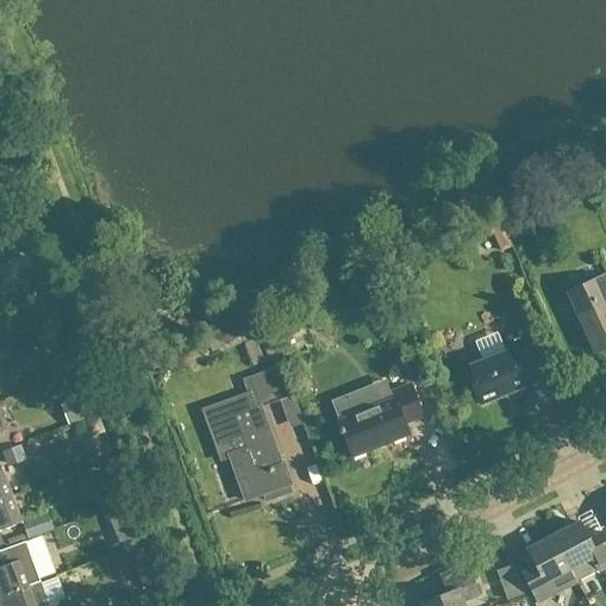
[(493,235),(501,250),(512,245),(501,220),(462,237),(463,243),(488,232),(491,233),(493,235)]
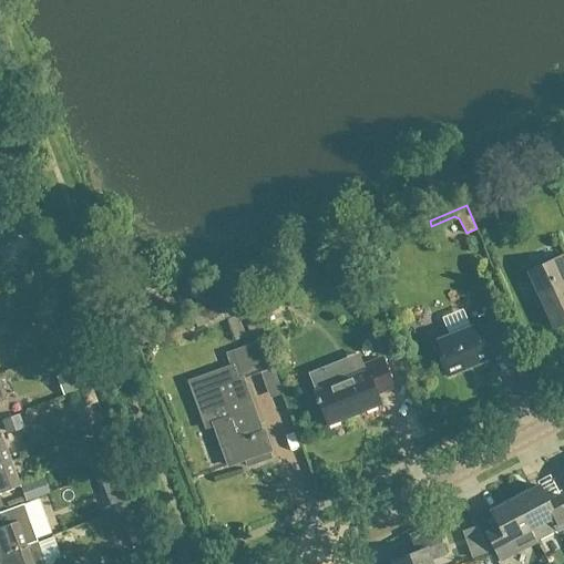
[(45,265),(41,252),(29,256),(33,269),(45,265)]
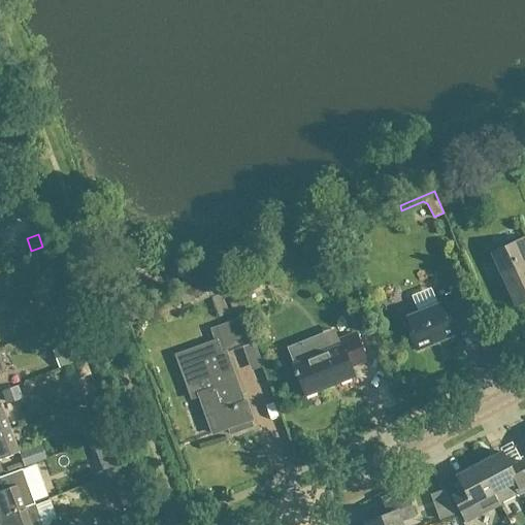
[(320,248),(333,248),(332,238),(320,239),(320,248)]
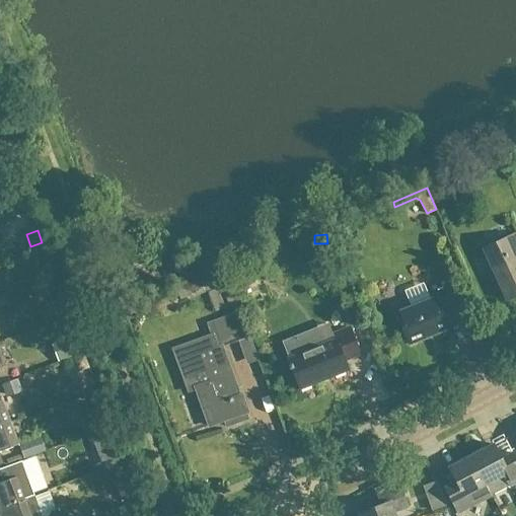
[(515,234),(484,248),(507,300),(515,296),(515,234)]
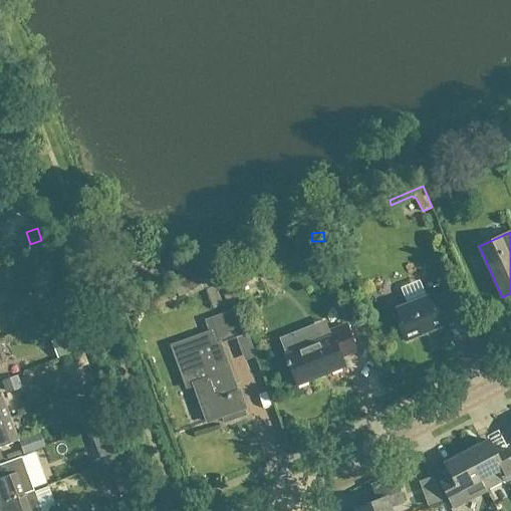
[(408,302),(393,308),(406,340),(444,325),(442,321),(457,315),(456,313),(445,284),(442,277),(426,283),(430,293),(427,295),(417,298),(408,302)]
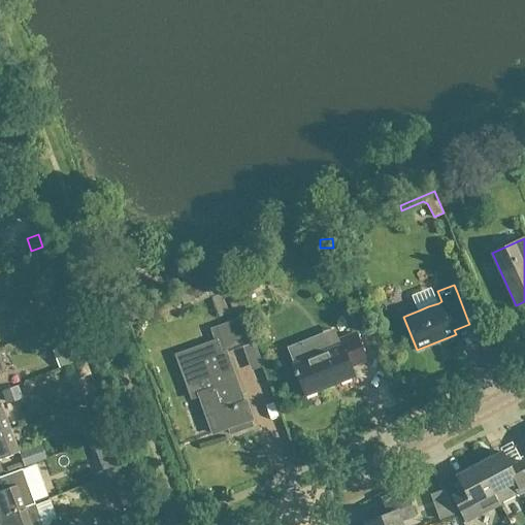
[(193,292),(182,296),(185,303),(195,299),(193,292)]
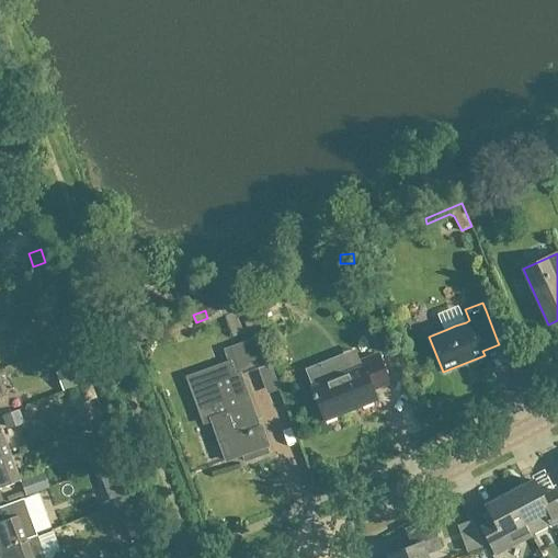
[(245,333),(236,312),(226,316),(234,337),(245,333)]
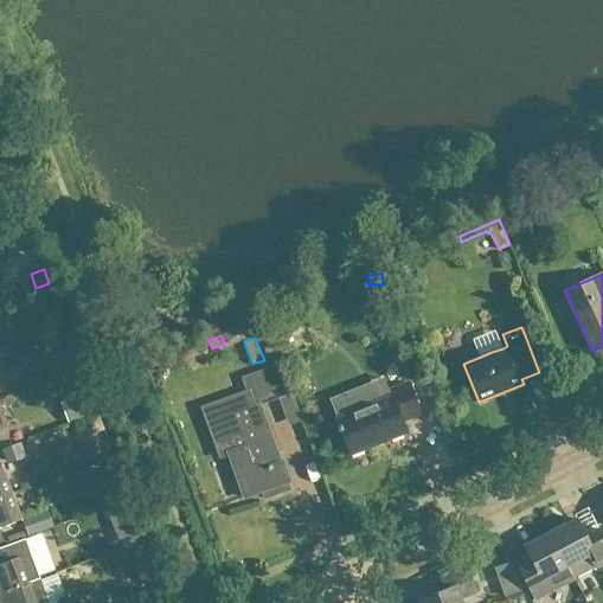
[(0,366),(11,363),(7,352),(0,354),(0,366)]
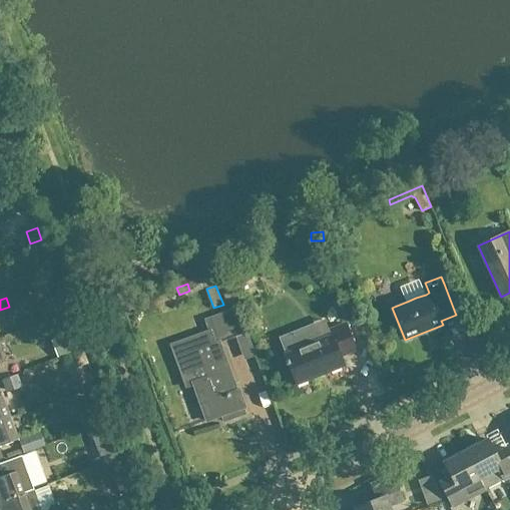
[(210,331),(172,345),(187,386),(193,384),(207,420),(218,416),(220,422),(246,413),(244,409),(247,408),(239,388),(236,389),(219,341),(245,332),(237,309),(206,320),(210,331)]
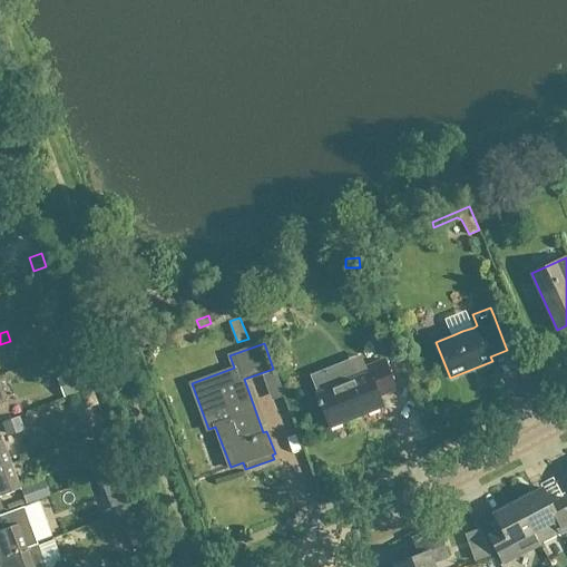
[(368,372),(318,393),(331,427),(382,404),(379,396),(397,389),(384,359),(365,367),(368,372)]
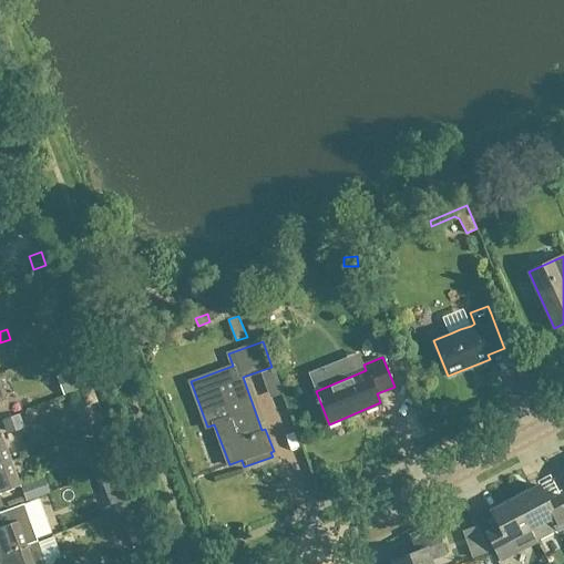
[(92,385),(85,365),(57,375),(63,395),(92,385)]
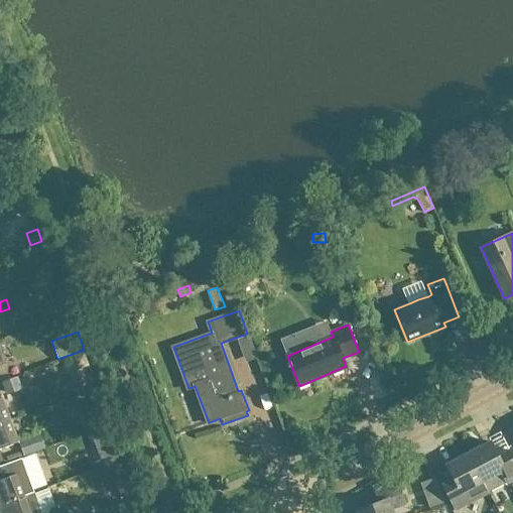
[(78,370),(90,365),(85,352),(73,357),(78,370)]
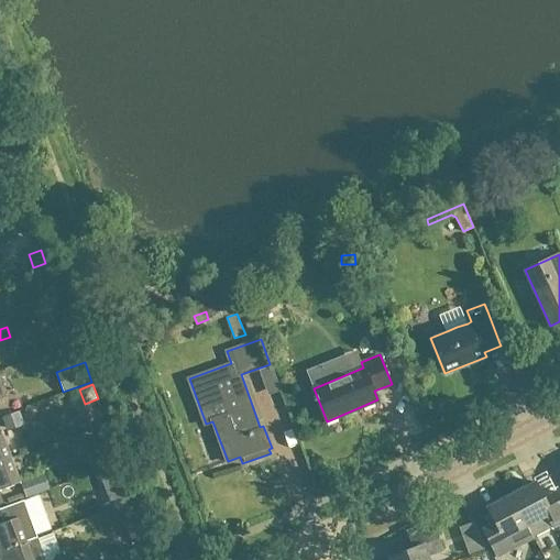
[(21,409),(3,416),(8,430),(25,425),(21,409)]
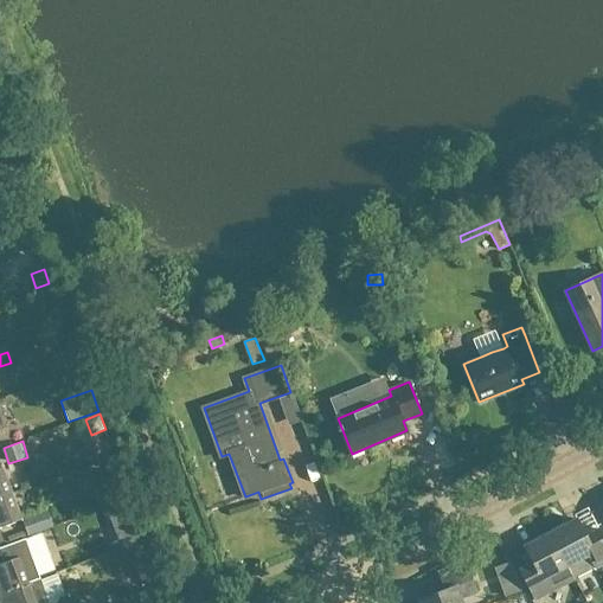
[(0,498),(13,494),(2,467),(0,467),(0,498)]
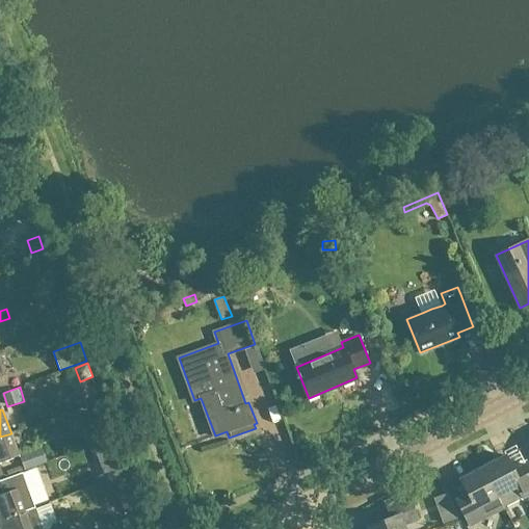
[(101,410),(87,414),(94,432),(107,428),(101,410)]
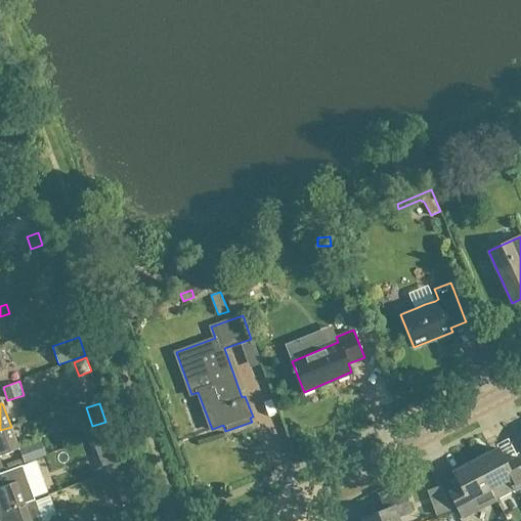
[(11,427),(0,430),(0,468),(4,468),(0,457),(0,454),(18,448),(11,427)]
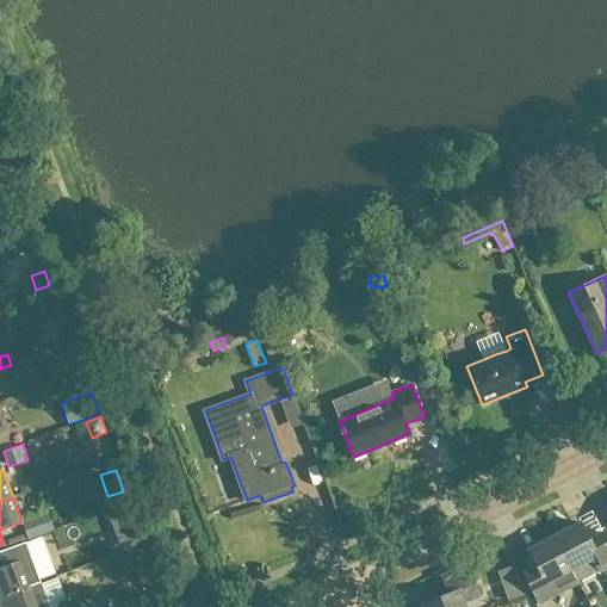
[(29,538),(54,530),(49,513),(24,522),(29,538)]
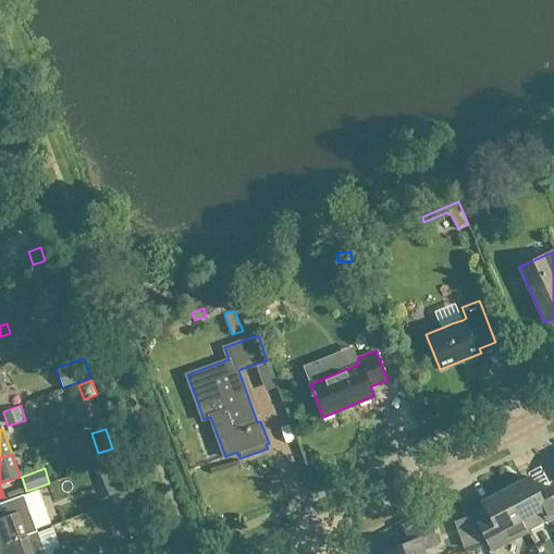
[(530,477),(506,489),(529,531),(553,518),(553,491),(551,485),(539,492),(530,477)]
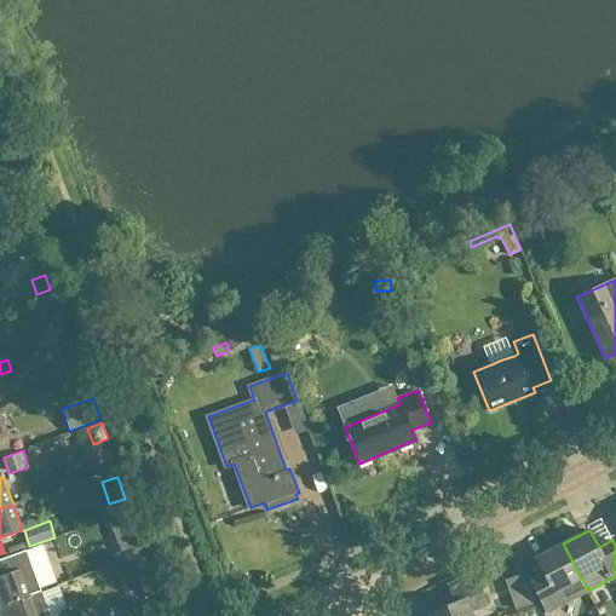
[(588,591),(563,543),(536,558),(546,575),(533,582),(548,611),(588,591)]
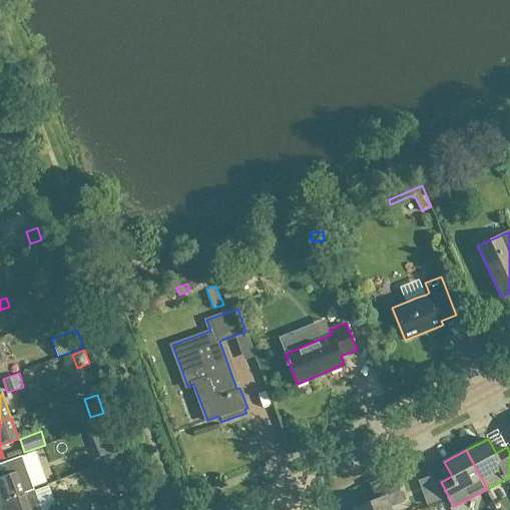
[(34,490),(22,455),(0,463),(0,502),(26,493),(34,490)]
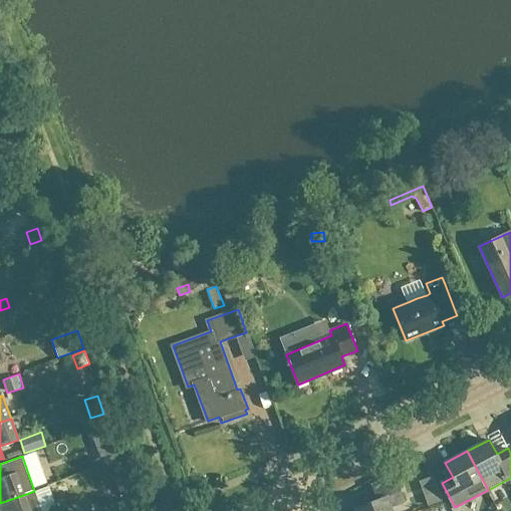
[(107,467),(121,492),(136,484),(121,459),(107,467)]
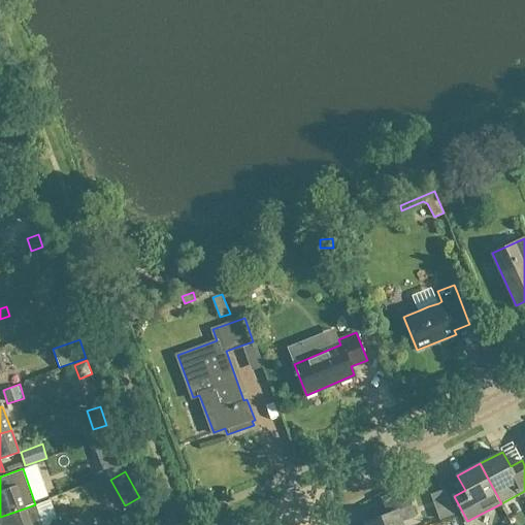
[(365,524),(403,524),(401,519),(415,514),(405,490),(382,498),(387,513),(364,521),(365,524)]
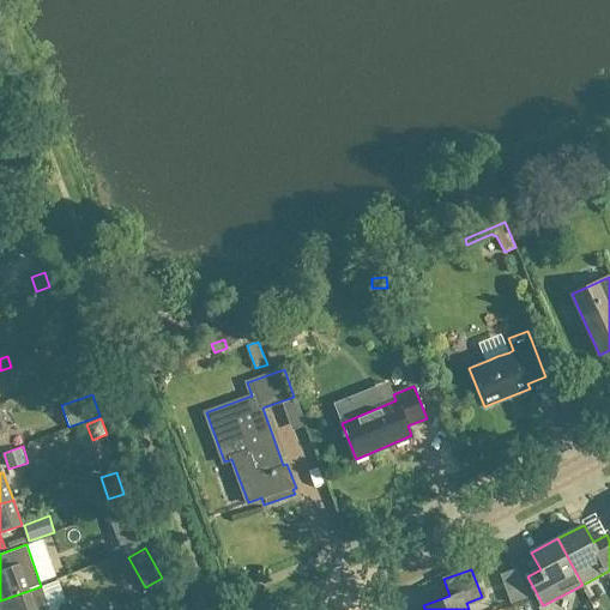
[(31,590),(0,601),(0,609),(49,609),(41,586),(31,590)]
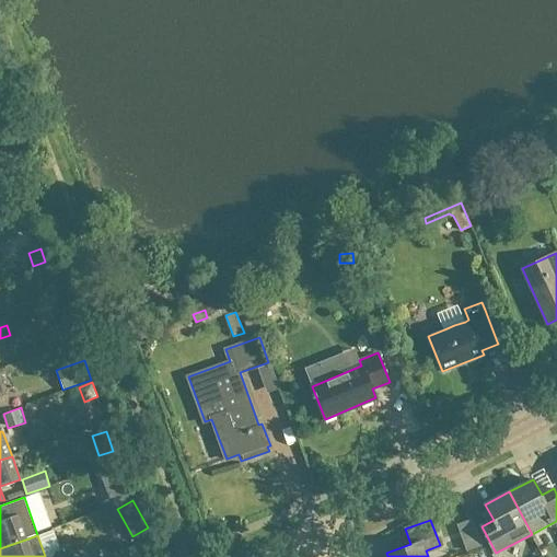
[(546,556),(556,556),(556,547),(546,556)]
